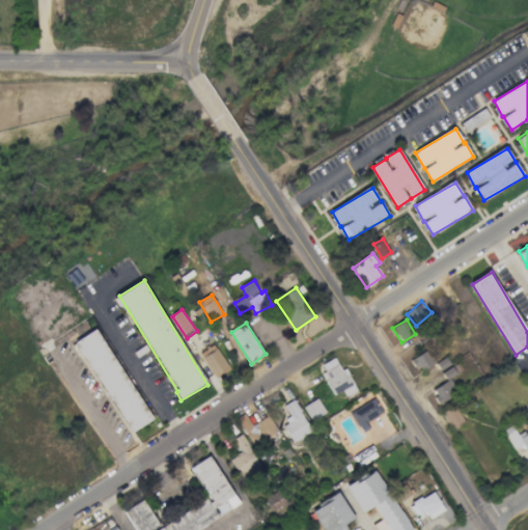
[(154,420),(98,329),(76,342),(132,434),(154,420)]
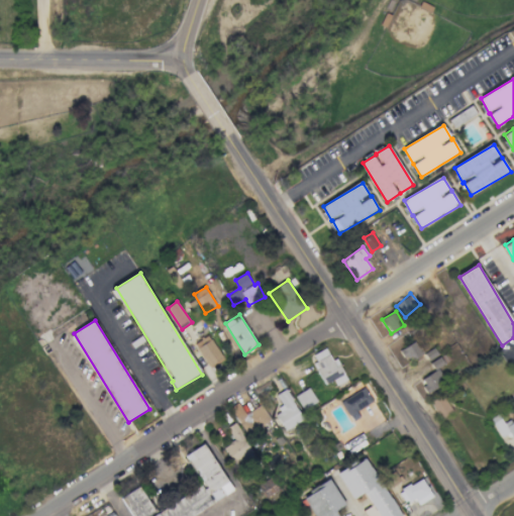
[(209,369),(224,360),(211,335),(197,343),(209,369)]
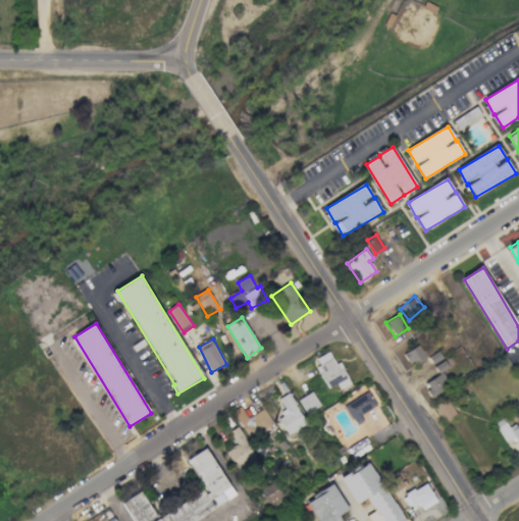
[(405,355),(413,367),(428,359),(420,346),(405,355)]
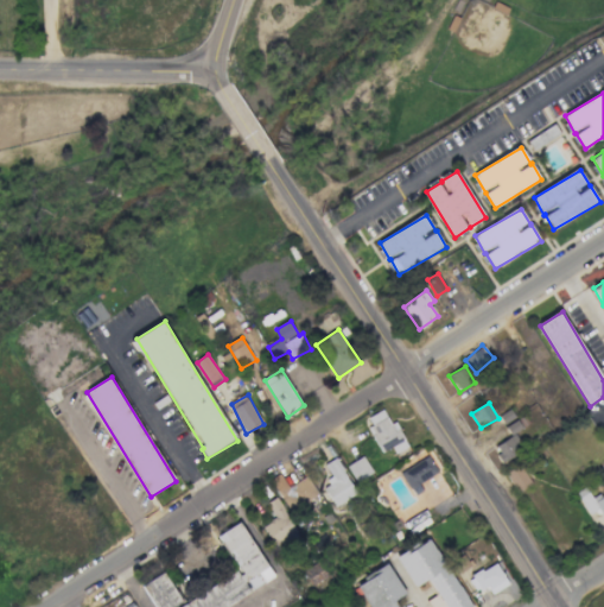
[(383,454),(394,448),(398,455),(411,449),(398,422),(393,424),(386,410),(367,419),(383,454)]
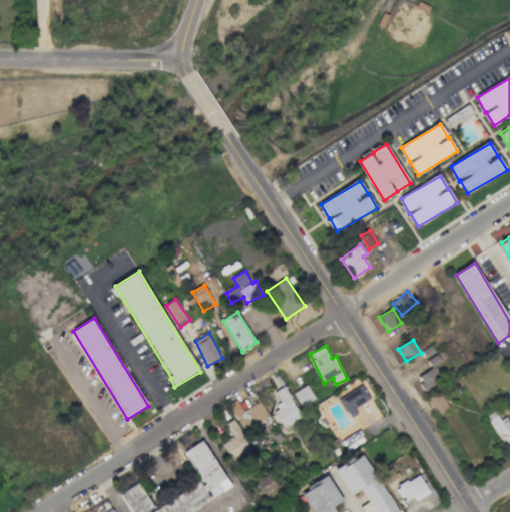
[(425,389),(444,380),(435,362),(431,364),(434,369),(418,377),(425,389)]
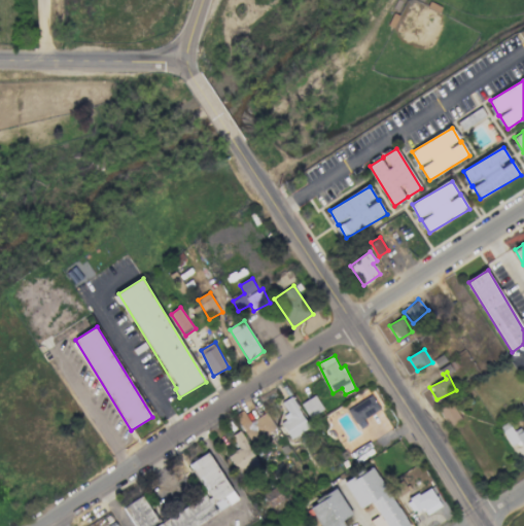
[(290,417),(282,421),(290,440),(310,430),(294,396),(283,402),(290,417)]
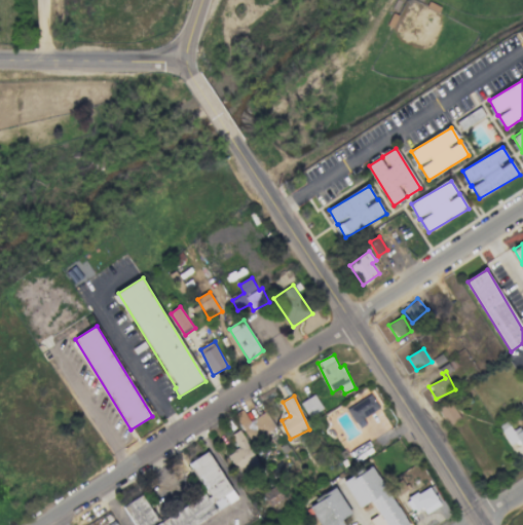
[(301,404),(310,418),(325,410),(315,396),(301,404)]
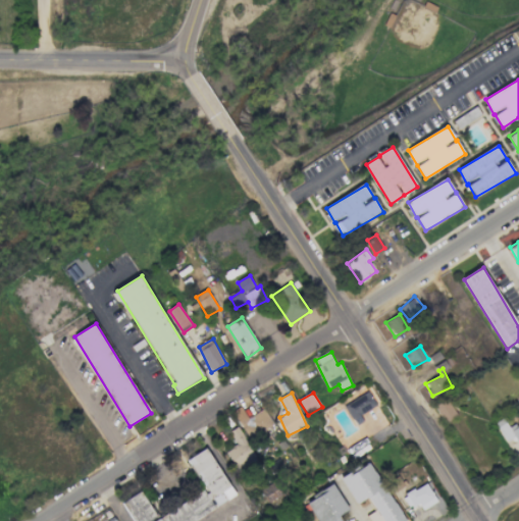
[(353,419),(378,408),(371,393),(346,405),(353,419)]
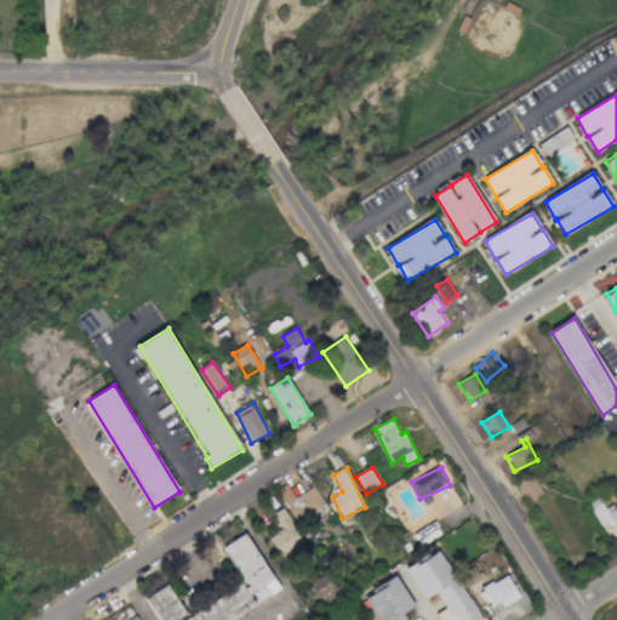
[(546,494),(532,475),(518,484),(532,504),(546,494)]
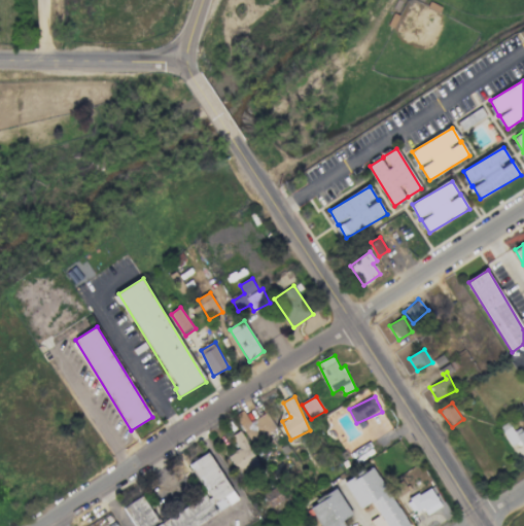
[(237,415),(254,446),(278,431),(268,414),(251,423),(245,411),(237,415)]
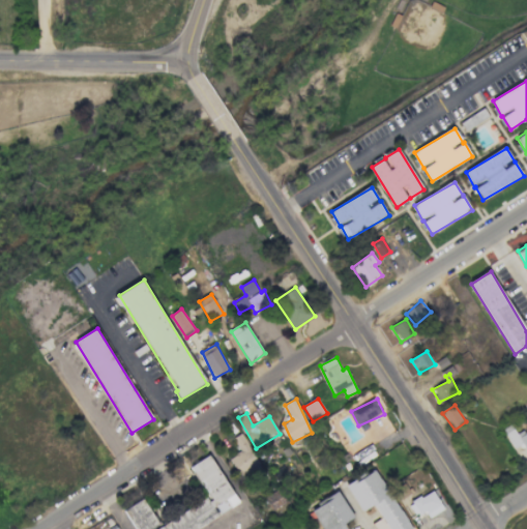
[(526,432),(520,437),(513,425),(505,430),(517,448),(523,444),(526,449),(526,432)]
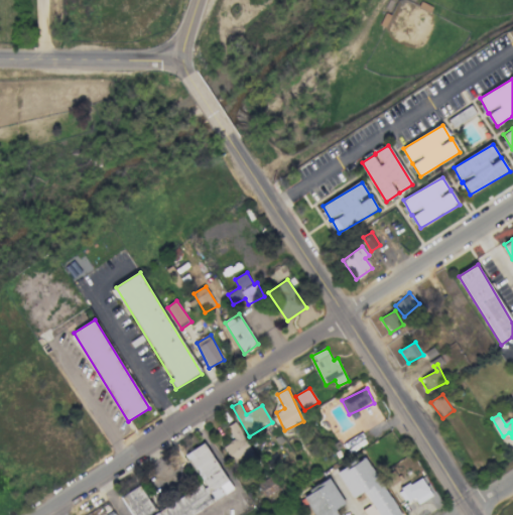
[(228,427),(236,440),(225,447),(244,481),(264,469),(237,422),(228,427)]
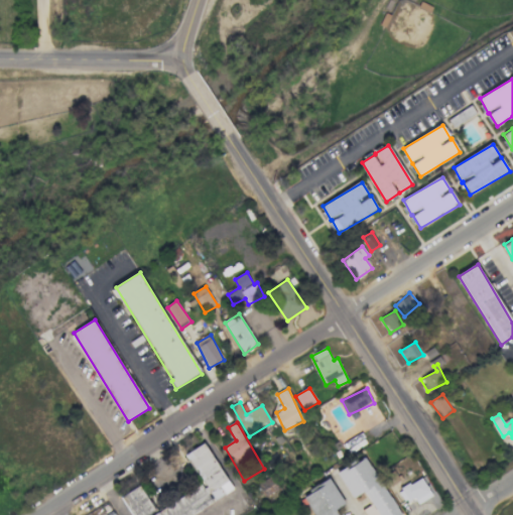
[(141,486),(122,497),(132,514),(196,514),(235,493),(206,442),(186,455),(204,485),(156,513),(141,486)]
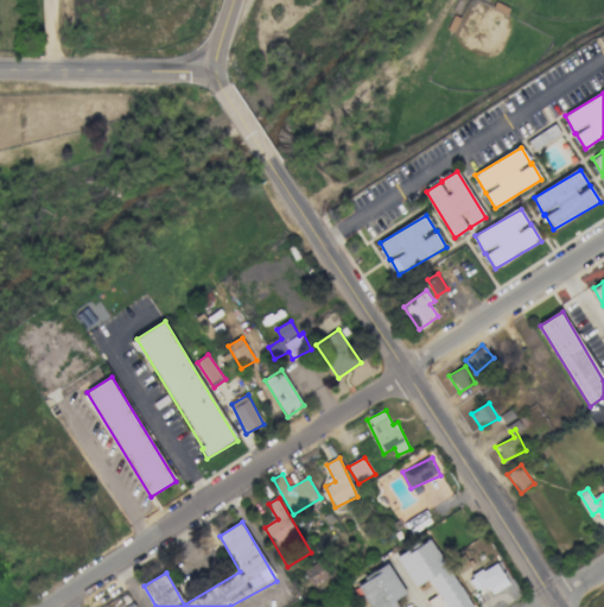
[(472,606),(432,539),(399,560),(417,589),(430,581),(438,596),(430,601),(433,606),(472,606)]
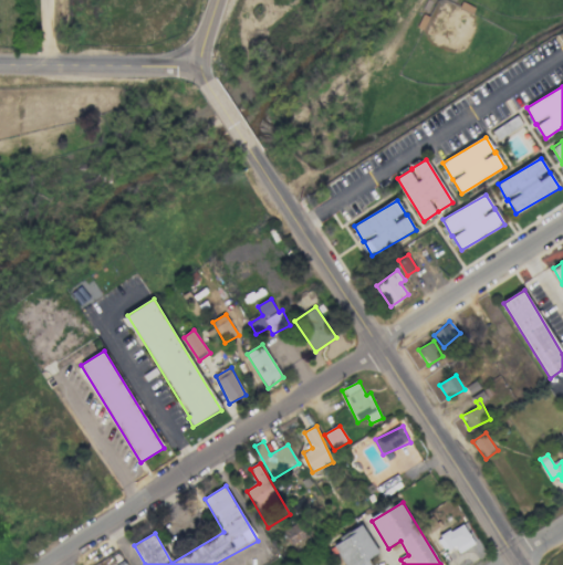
[(440,529),(434,516),(423,522),(429,534),(440,529)]
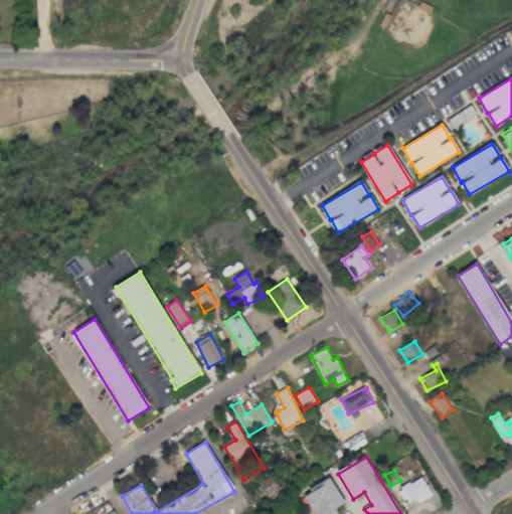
[(265,497),(281,488),(274,475),(258,484),(265,497)]
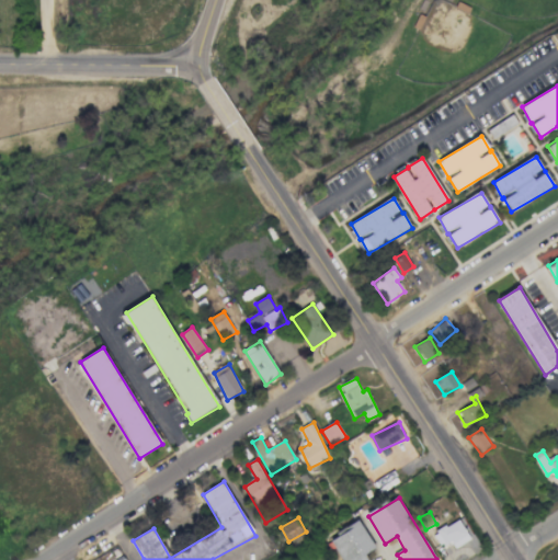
[(452,541),(456,548),(471,540),(460,520),(434,534),(442,547),(452,541)]
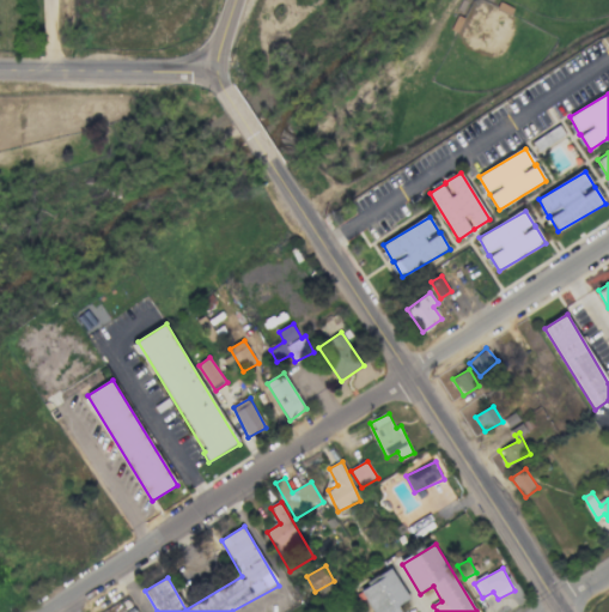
[(360,589),(373,611),(401,611),(399,606),(410,599),(393,570),(360,589)]
